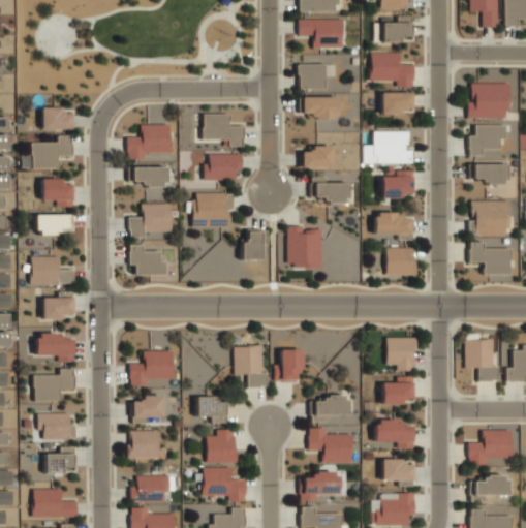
[(299,0),(299,12),(338,11),(337,0),(299,0)]
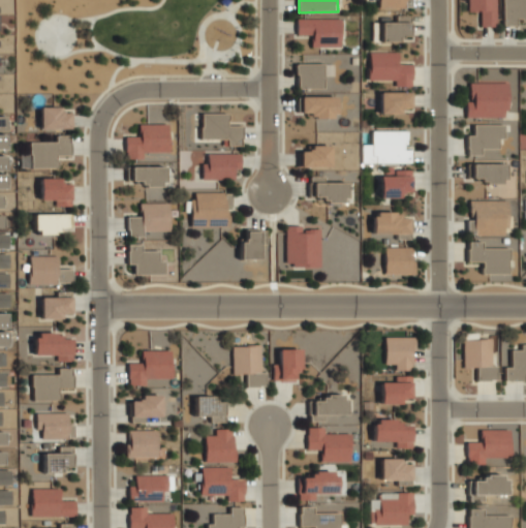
[(407,0),(380,0),(381,8),(408,8),(407,0)]
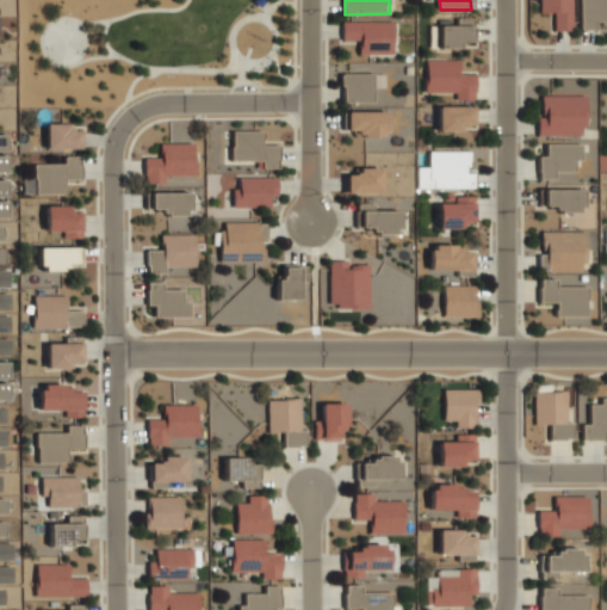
[(576,31),(574,0),(543,0),(543,14),(556,14),(557,31),(576,31)]
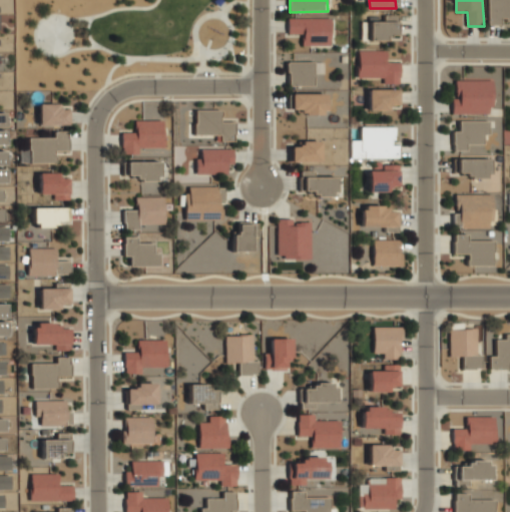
[(509,0),(489,0),(489,25),(502,26),(502,21),(509,21),(509,0)]
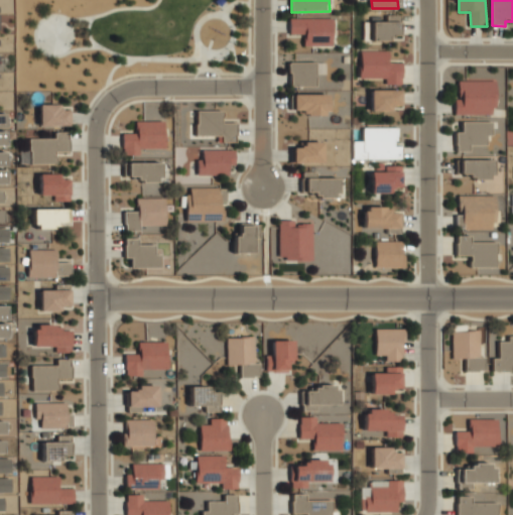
[(374,41),(393,41),(393,35),(400,35),(400,16),(388,16),(388,22),(374,22),(374,41)]
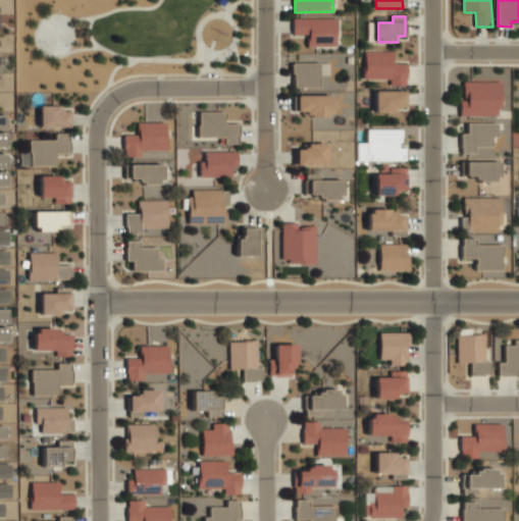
[(295,35),(309,35),(309,47),(338,48),(338,20),(295,19),(295,35)]
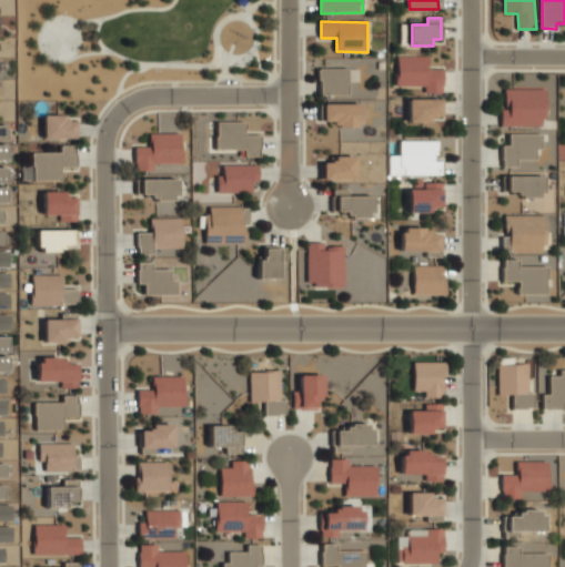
[(400,87),(426,87),(426,93),(445,93),(445,70),(430,70),(430,57),(400,57),(400,87)]
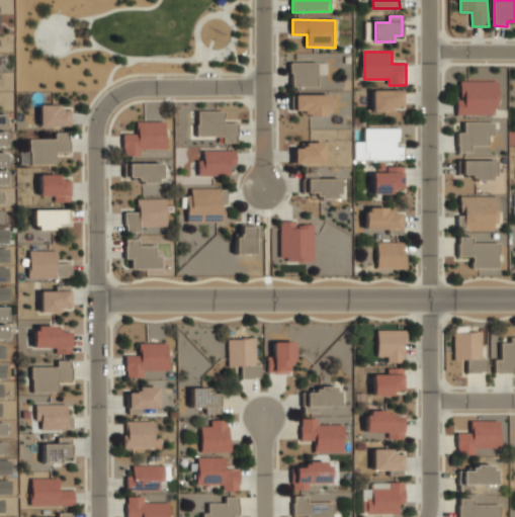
[(318,64),(292,63),(291,87),(318,87),(318,64)]
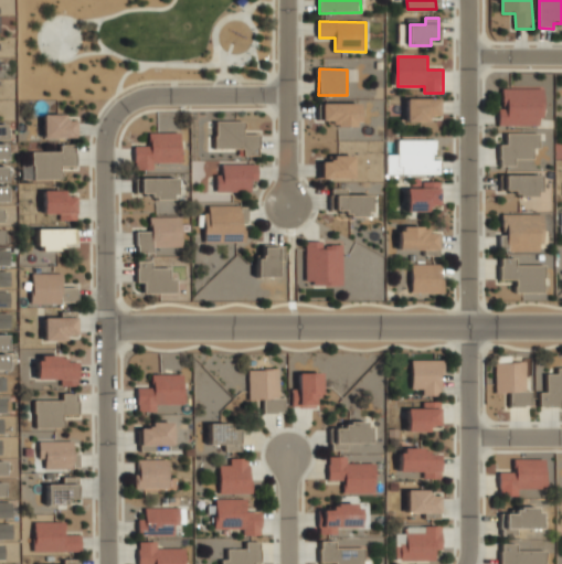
[(543,88),(504,89),(504,108),(499,108),(500,127),(543,126),(543,88)]
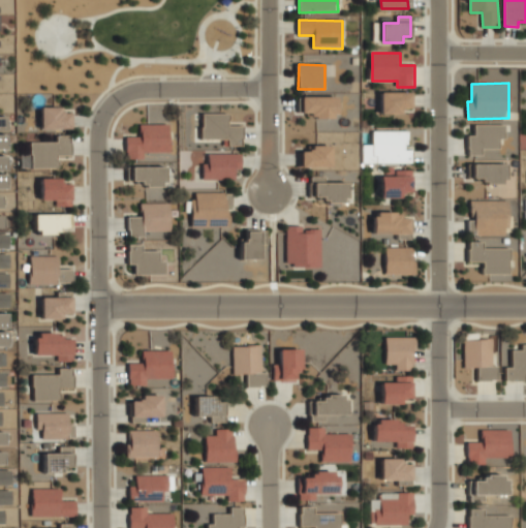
[(413,109),(413,93),(381,93),(381,115),(404,115),(404,109),(413,109)]
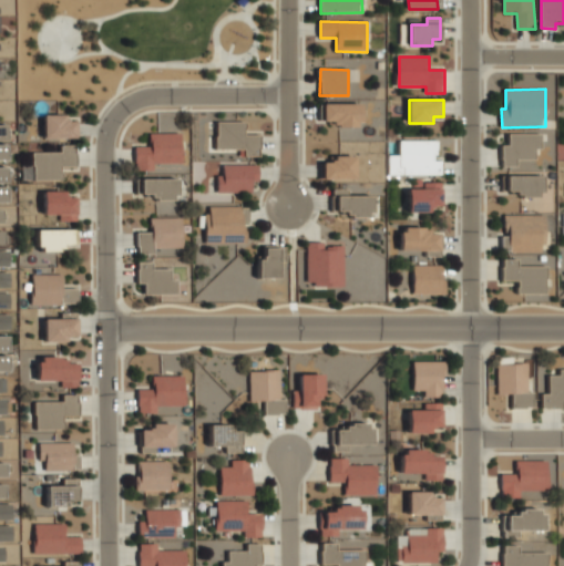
[(361,104),(325,104),(324,125),(361,126),(361,104)]
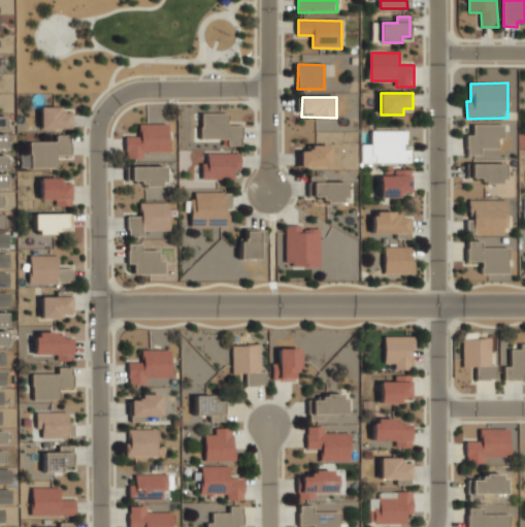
[(41,107),(42,129),(74,129),(74,113),(64,113),(64,107),(41,107)]
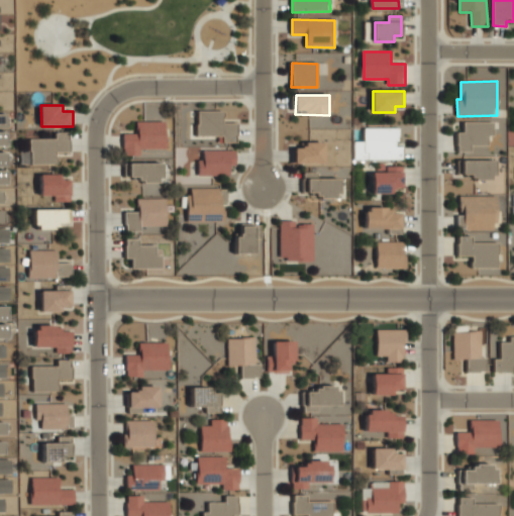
[(238,142),(237,123),(224,123),(224,111),(198,112),(199,137),(223,136),(224,143),(238,142)]
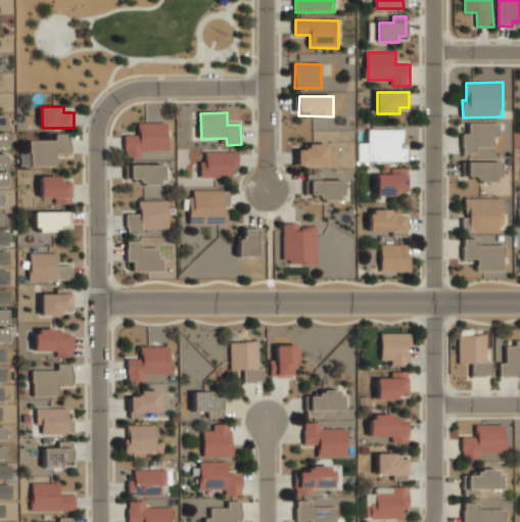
[(142,151),(168,151),(168,123),(139,124),(139,136),(126,136),(126,158),(143,157),(142,151)]
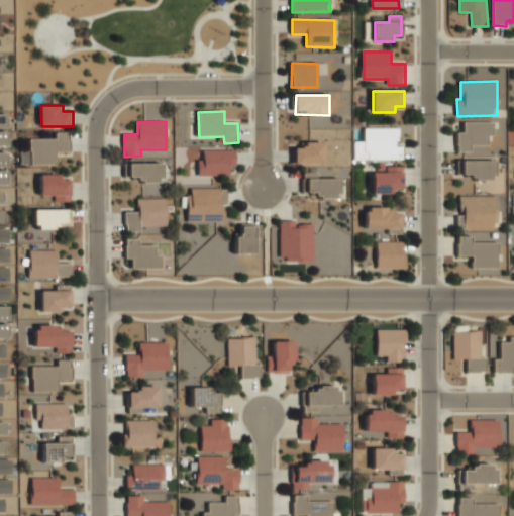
[(493,122),(464,123),(465,133),(457,133),(458,152),(472,152),(472,146),(488,145),(488,136),(494,136),(493,122)]
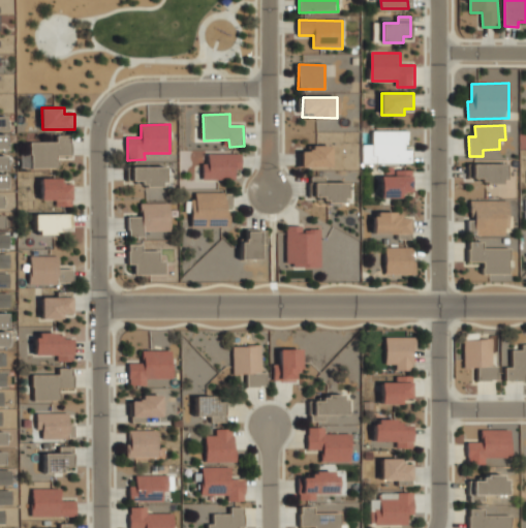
[(407,131),(375,132),(375,164),(412,163),(411,150),(407,150),(407,131)]
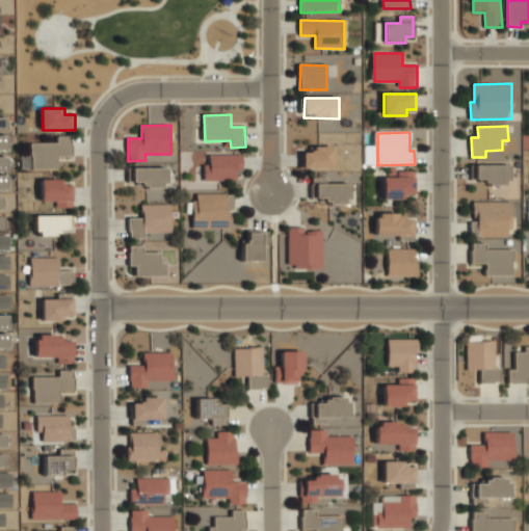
[(32,169),(58,169),(58,157),(72,157),(72,136),(57,137),(58,143),(31,143),(32,169)]
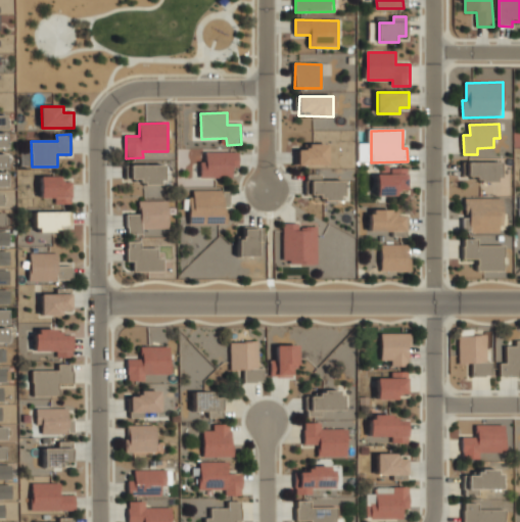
[(370,143),(360,143),(360,162),(371,162),(370,143)]
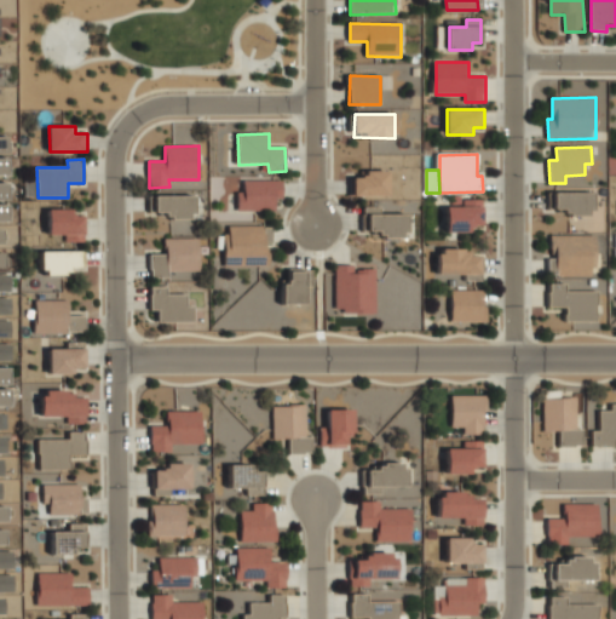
[(353,196),(389,198),(390,171),(364,171),(364,178),(353,178),(353,196)]
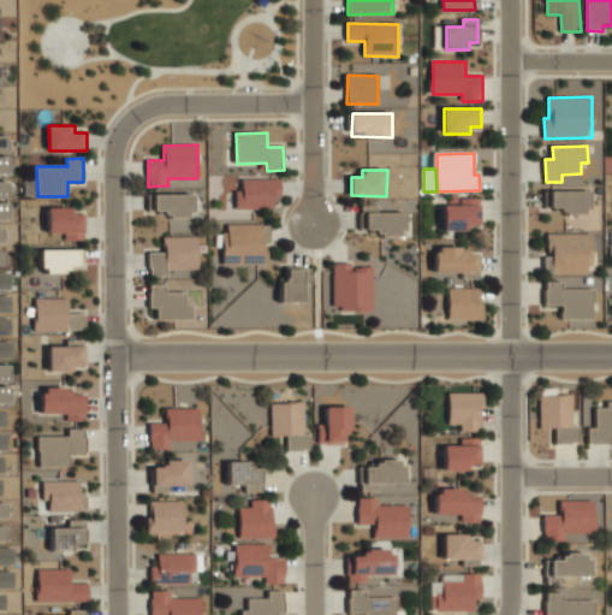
[(281,179),(243,179),(243,191),(238,191),(237,210),(274,211),(274,197),(281,197),(281,179)]
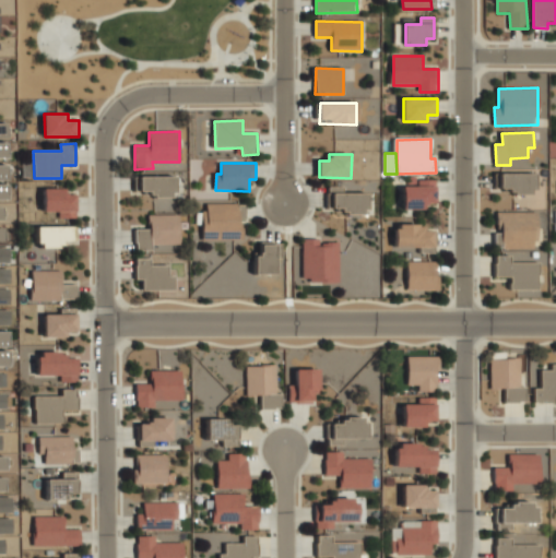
[(533,174),(499,175),(499,193),(533,192),(533,174)]
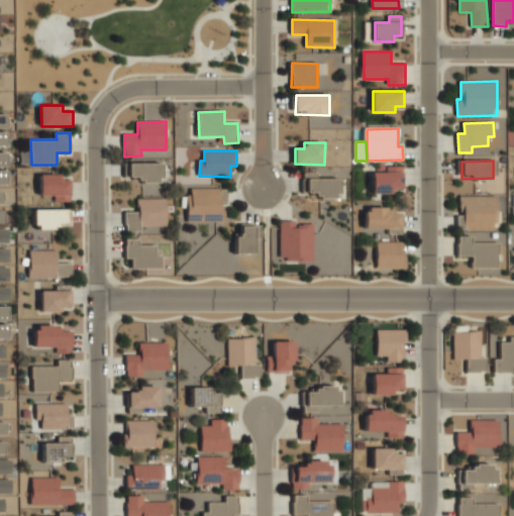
[(161,164),(129,164),(129,181),(161,181),(161,164)]
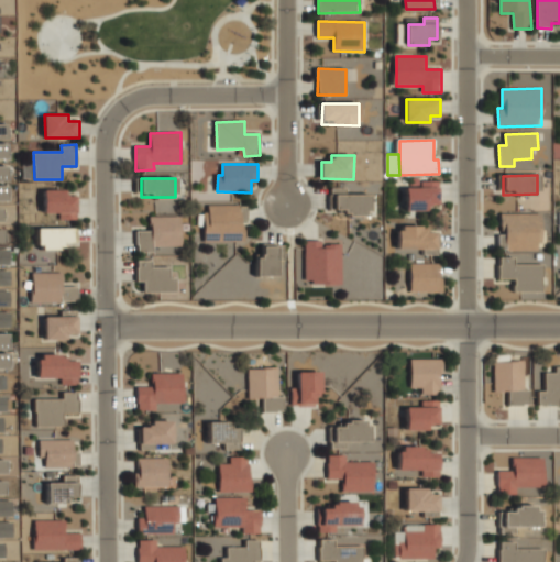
[(431,211),(431,206),(440,206),(441,182),(423,182),(423,188),(407,188),(407,211),(431,211)]
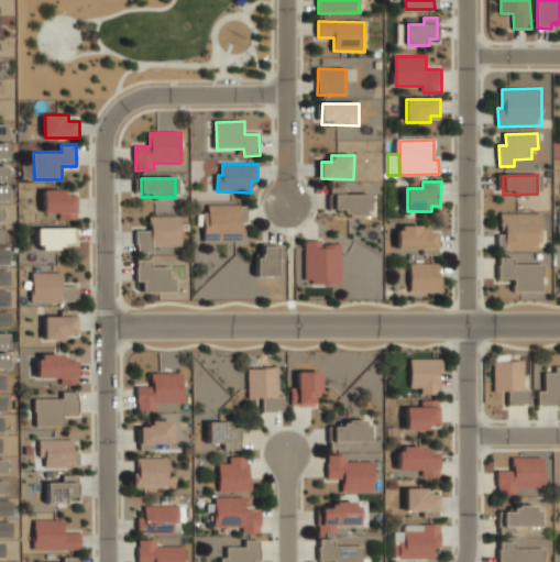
[(369,215),(369,195),(344,195),(344,188),(335,188),(333,213),(369,215)]
